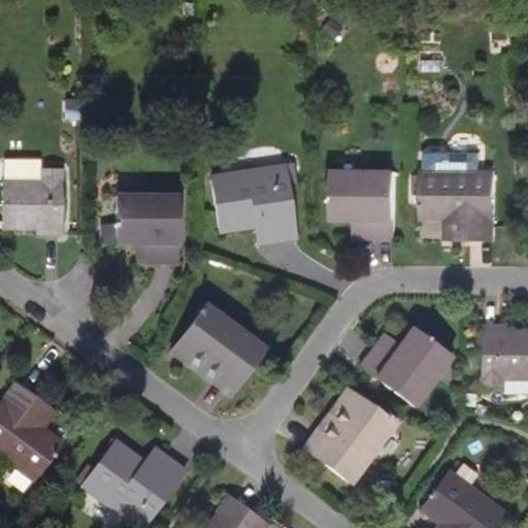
[(426,170),(421,170),(421,174),(415,174),(414,196),(421,196),(421,221),(444,221),(444,241),(493,241),(493,172),(479,171),(479,151),(450,151),(444,145),(431,145),(426,150),(426,170)]
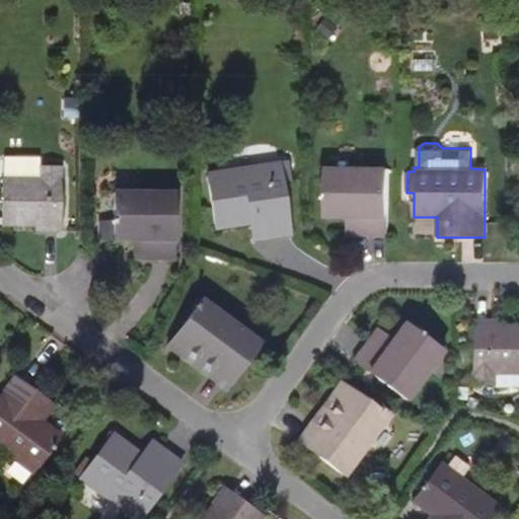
[(61,231),(61,168),(40,167),(40,158),(2,157),(2,226),(47,226),(47,231),(61,231)]
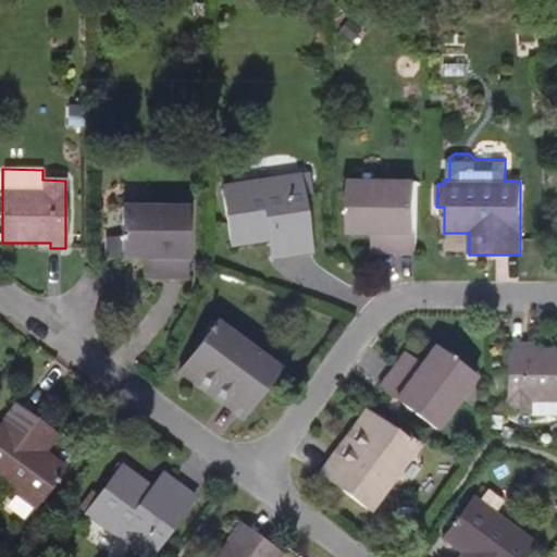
[(311,251),(300,175),(220,185),(230,247),(268,242),(279,239),(282,256),(311,251)]
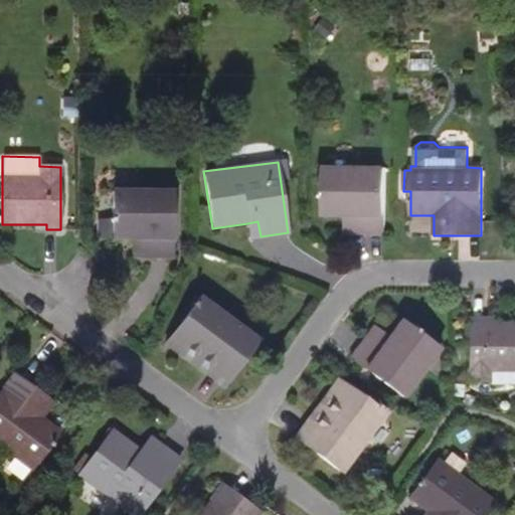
[(385,235),(386,168),(348,167),(349,181),(326,181),(325,217),(347,217),(358,217),(358,234),(385,235)]
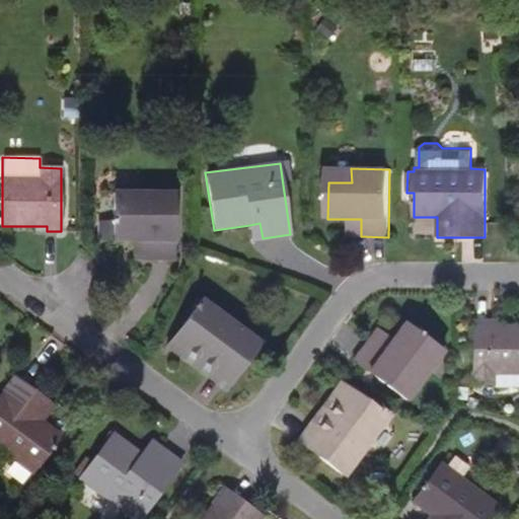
[(352,182),(351,168),(328,168),(328,182),(352,182)]
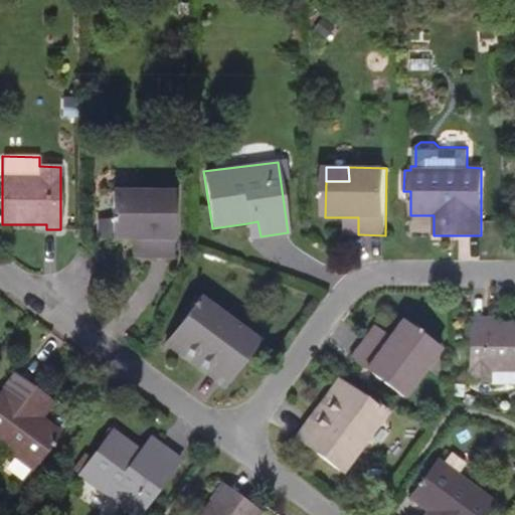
[(173,256),(174,191),(136,190),(137,203),(114,203),(113,238),(137,238),(147,238),(148,256),(173,256)]
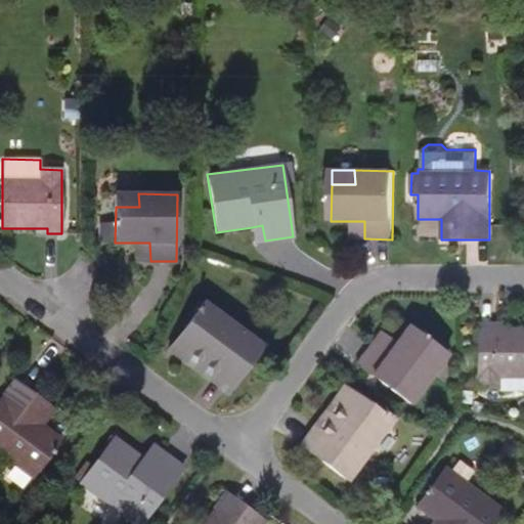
[(139,207),(138,193),(116,193),(116,207),(139,207)]
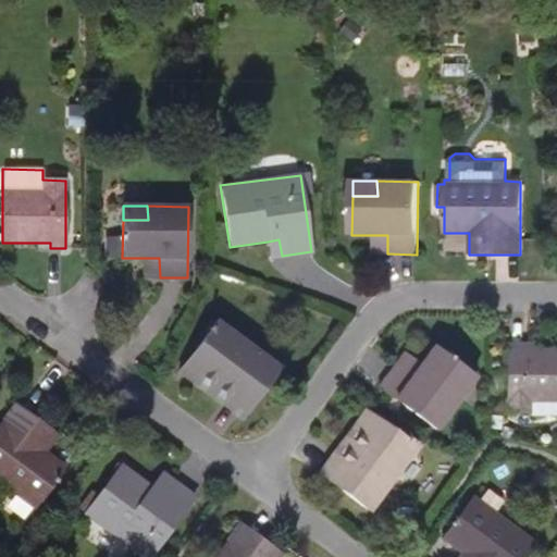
[(387,254),(387,235),(375,235),(374,254),(387,254)]
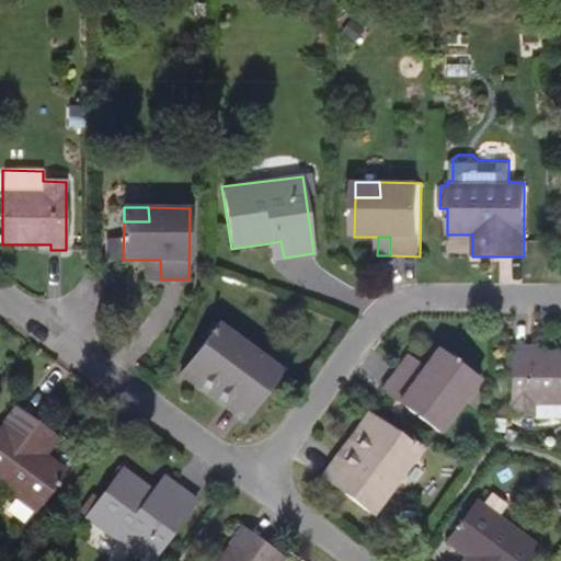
[(284,258),(281,241),(270,243),(272,260),(284,258)]
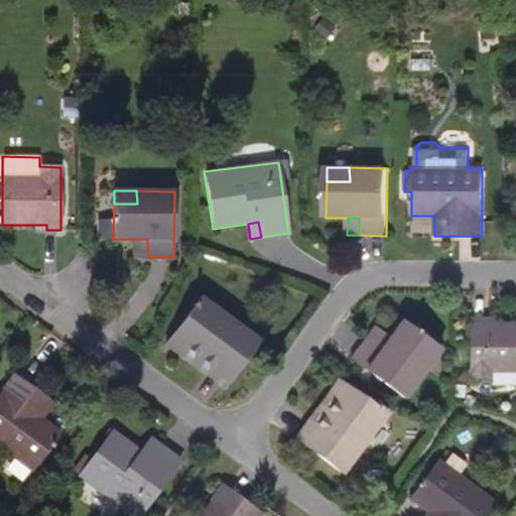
[(148,257),(147,239),(137,239),(137,257),(148,257)]
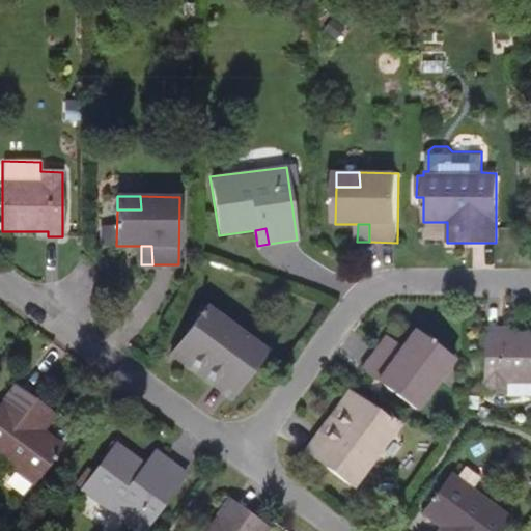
[(234,389),(264,350),(204,303),(168,352),(187,366),(192,358),(234,389)]
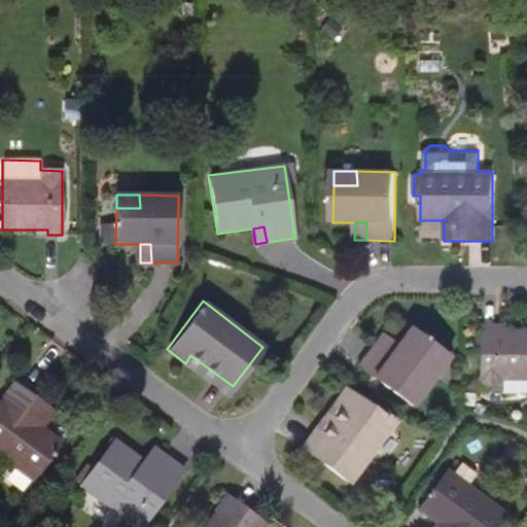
[(526,331),(494,332),(494,327),(480,327),(479,391),(526,391),(526,331)]
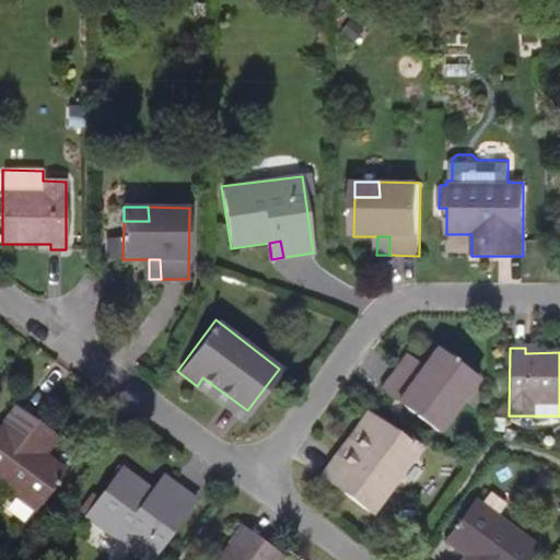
[(440,433),(479,380),(436,349),(421,370),(416,378),(400,368),(383,391),(440,433)]
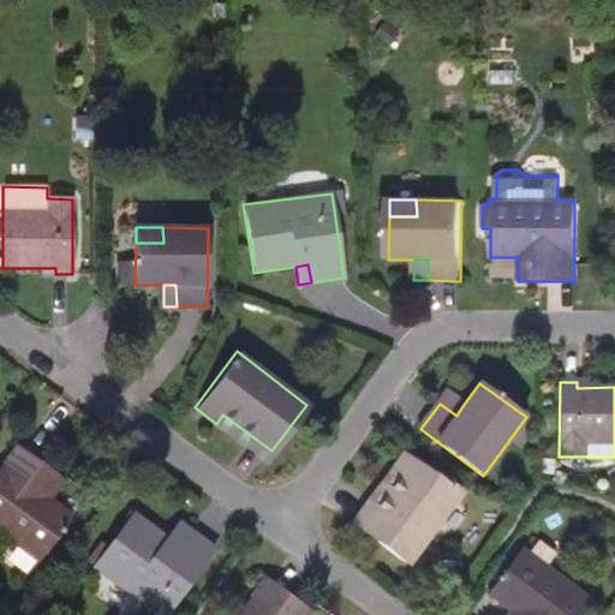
[(463,406),(447,393),(440,404),(457,416),(463,406)]
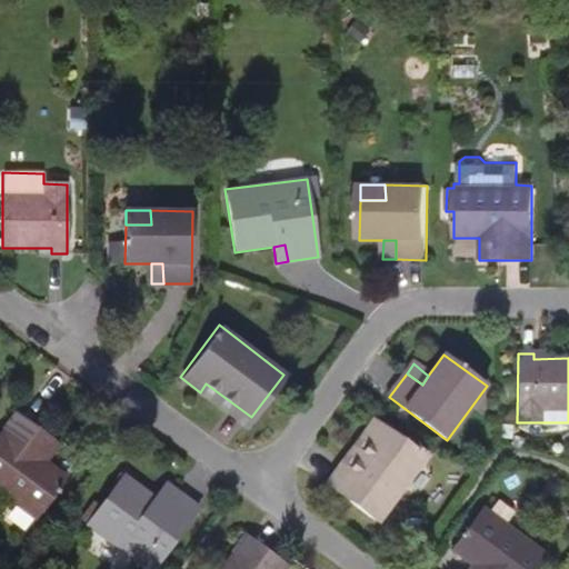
[(251,417),(206,383),(200,392),(245,426),(251,417)]
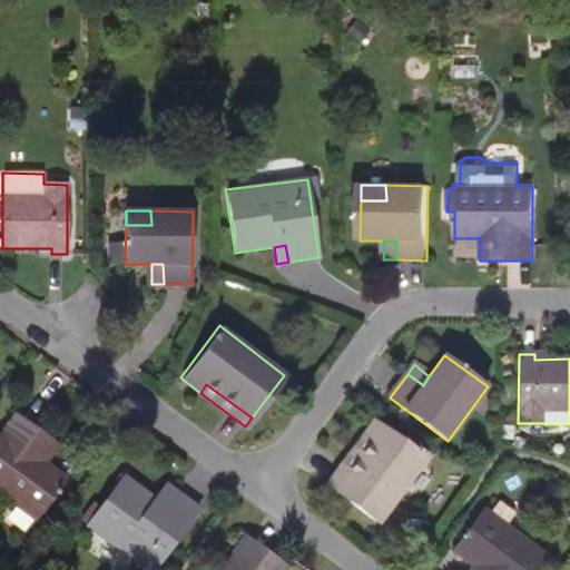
[(0,493),(36,520),(67,475),(48,462),(38,454),(51,435),(18,411),(0,434),(0,493)]
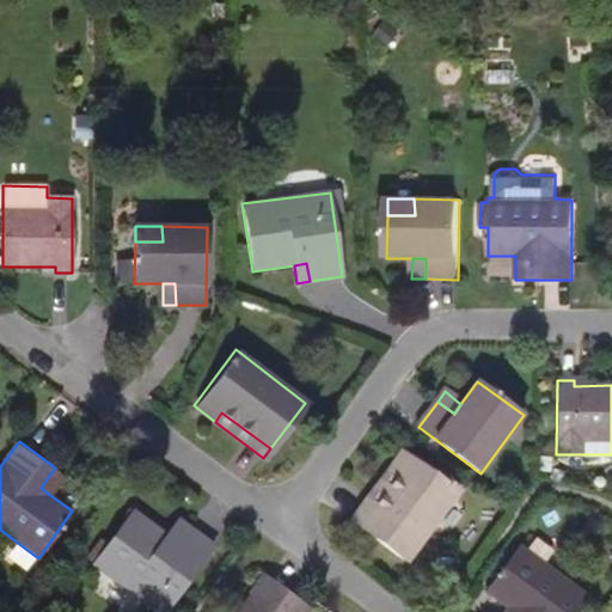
[(405,563),(458,491),(403,451),(387,472),(397,481),(361,530),(405,563)]
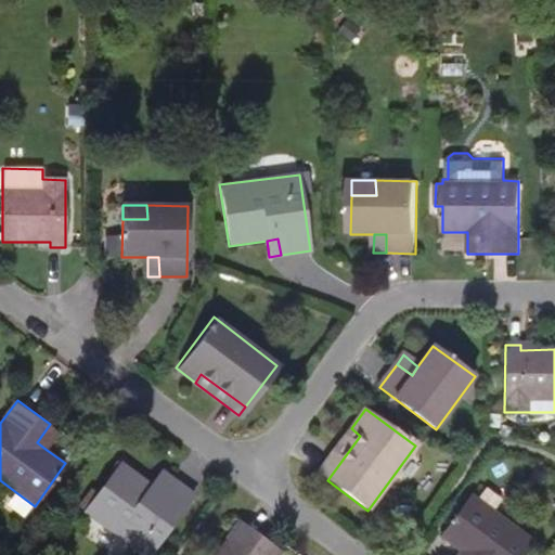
[(47,450),(60,431),(50,424),(37,442),(47,450)]
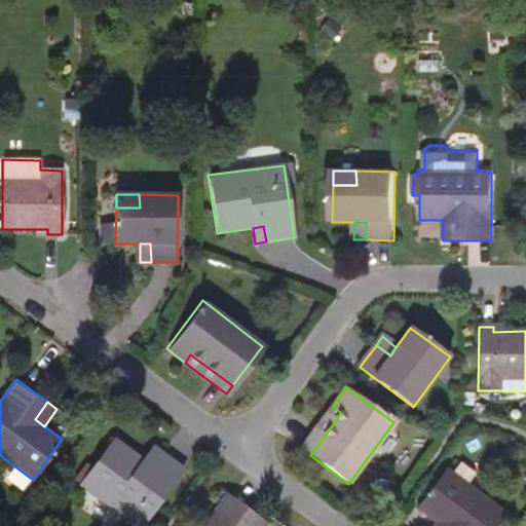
[(310,455),(341,413),(333,406),(302,448),(310,455)]
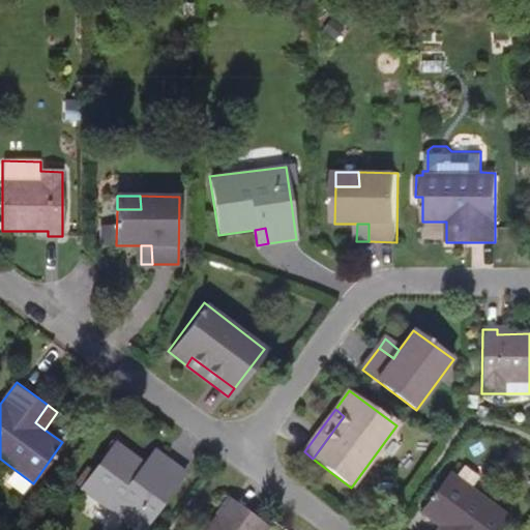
[(139,529),(142,529),(185,472),(165,455),(154,469),(145,462),(117,440),(81,488),(139,529)]
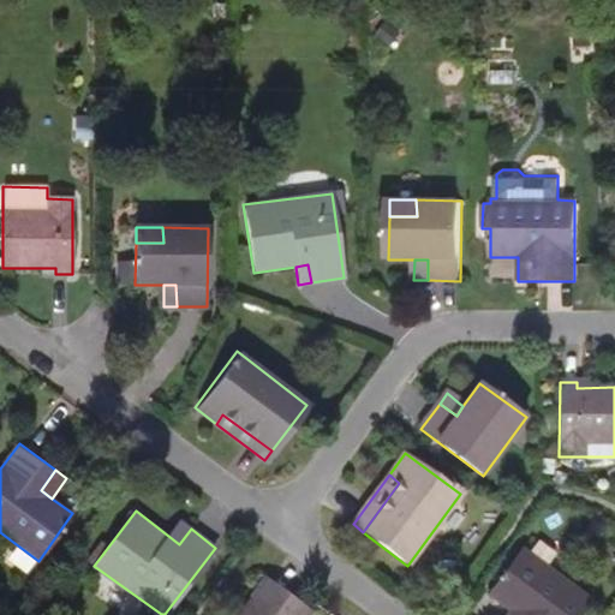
[(179,544),(191,529),(180,520),(168,536),(179,544)]
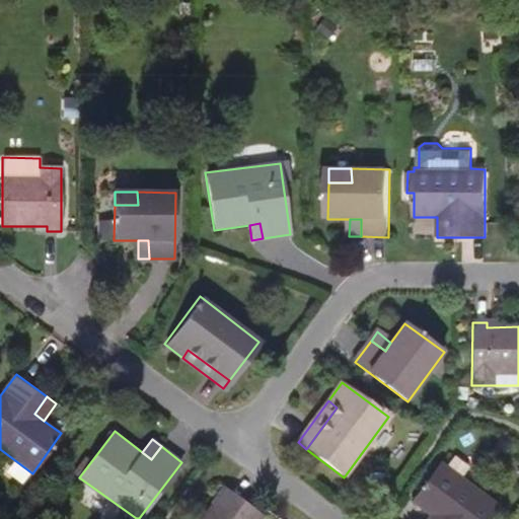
[(490,518),(500,507),(442,463),(413,503),(431,516),(434,518),(490,518)]
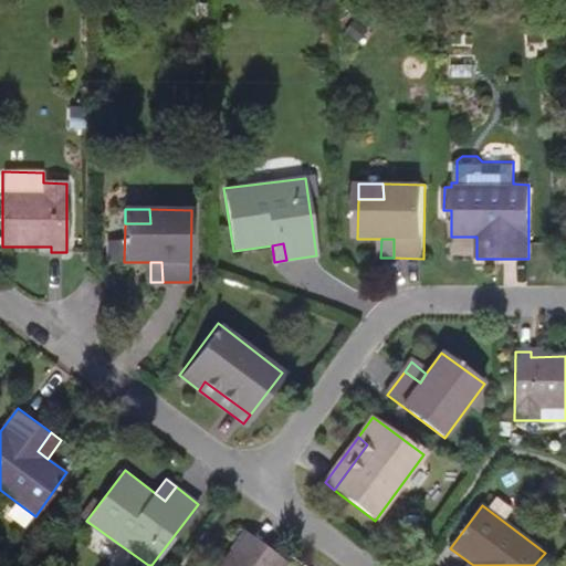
[(270,565),(281,552),(248,526),(217,565),(270,565)]
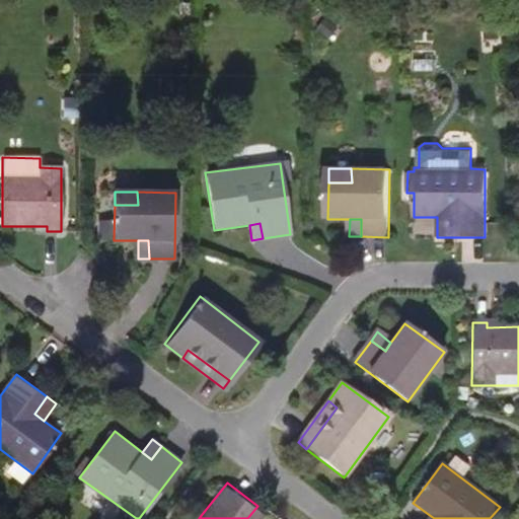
[(265,518),(269,514),(257,506),(247,518),(265,518)]
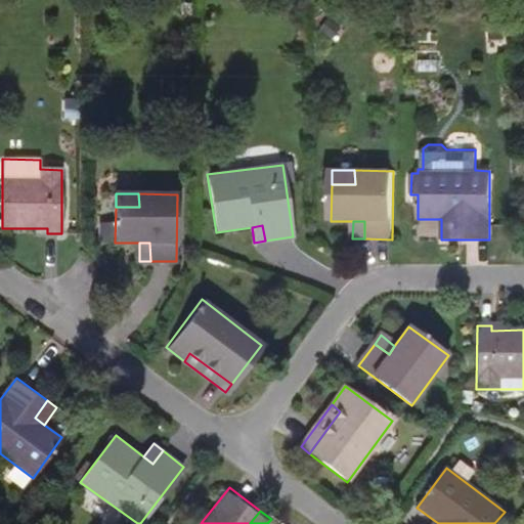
All buildings are outlined.
